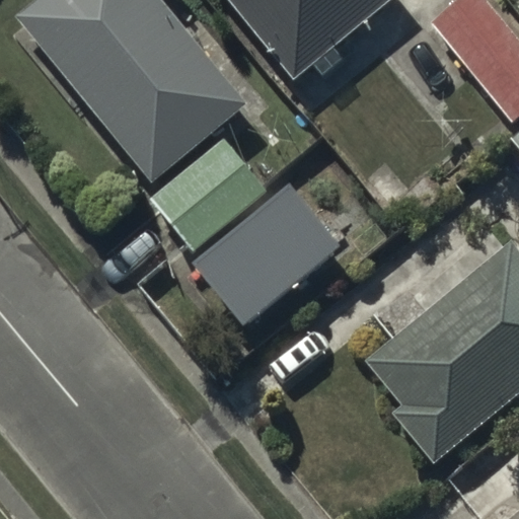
[(36,0),(16,17),(154,182),(247,105),(159,0),(36,0)]
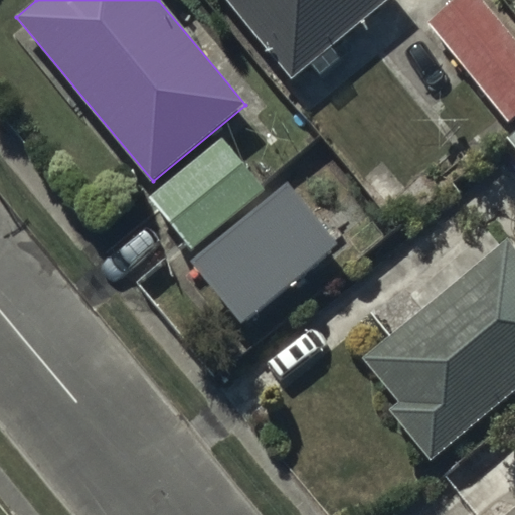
[(223,0),(289,77),(307,62),(319,76),(337,61),(325,47),(381,0),(223,0)]
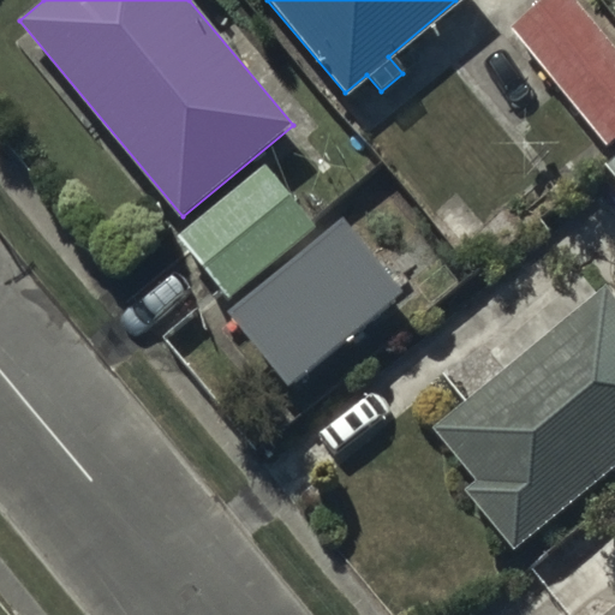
[(614,52),(573,0),(541,0),(508,25),(603,145),(614,136),(614,52)]
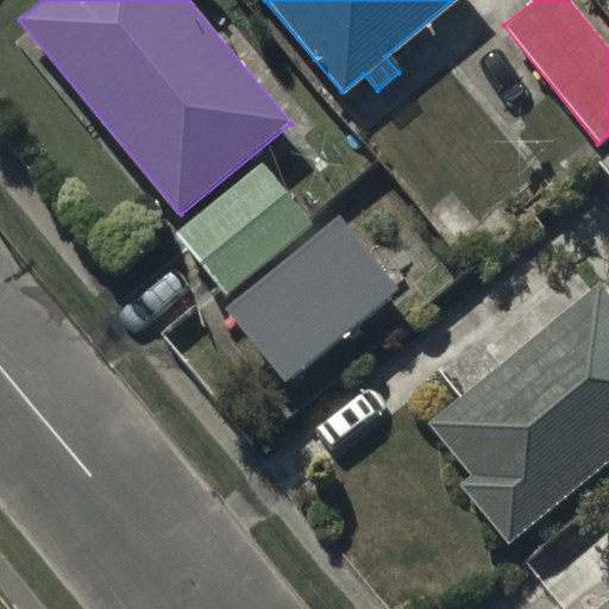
[(608,154),(597,164),(608,177),(608,154)]
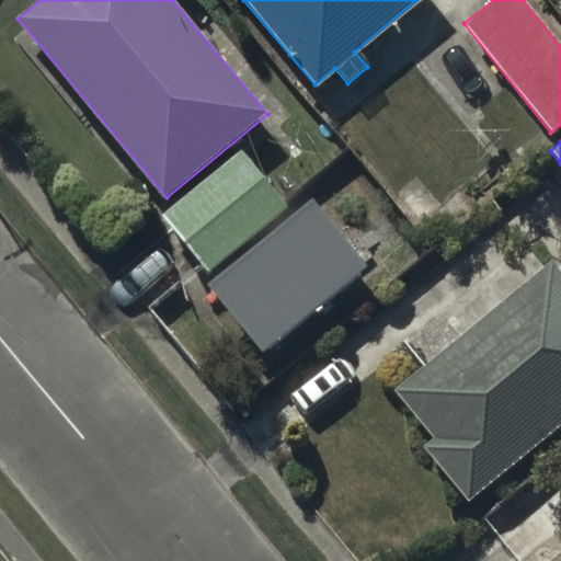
[(287,206),(243,152),(164,216),(208,270),(287,206)]
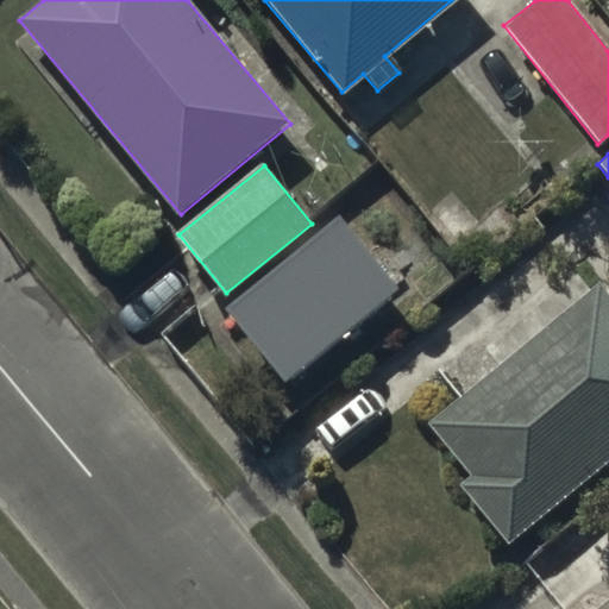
[(397,288),(339,220),(228,314),(287,382),(397,288)]
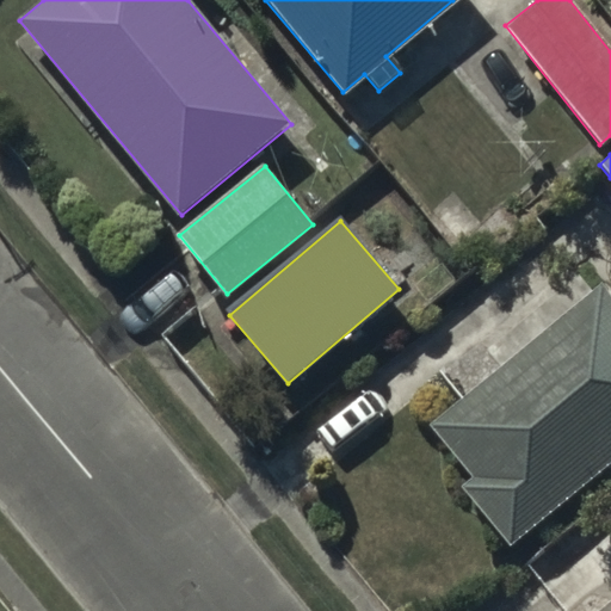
[(507,548),(610,461),(610,302),(598,288),(429,431),(469,479),(457,488),(507,548)]
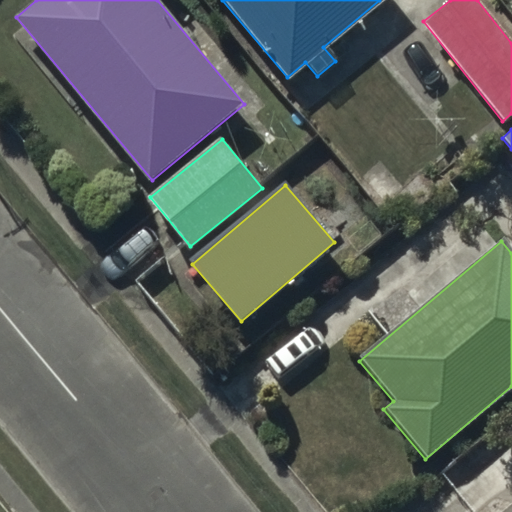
[(511,511),(511,503),(501,511),(511,511)]
